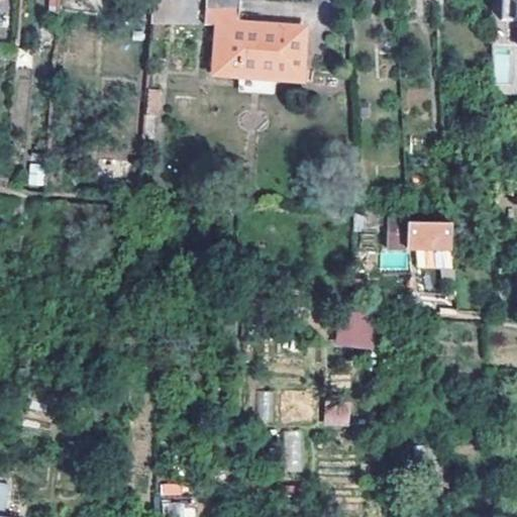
[(197,25),(197,0),(152,0),(151,24),(197,25)]
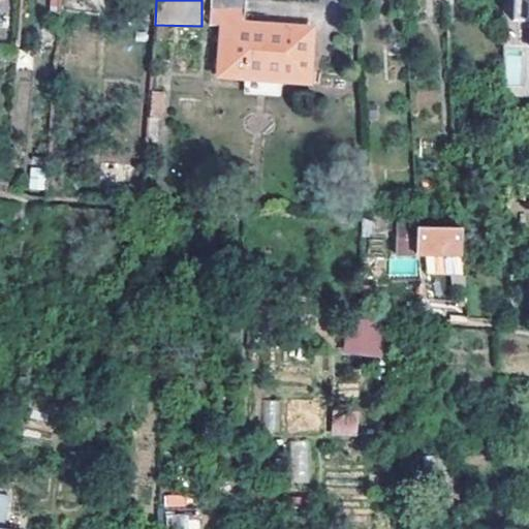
[(226,28),(225,79),(313,81),(314,30),(247,28),(247,0),(212,0),(212,27),(226,28)]
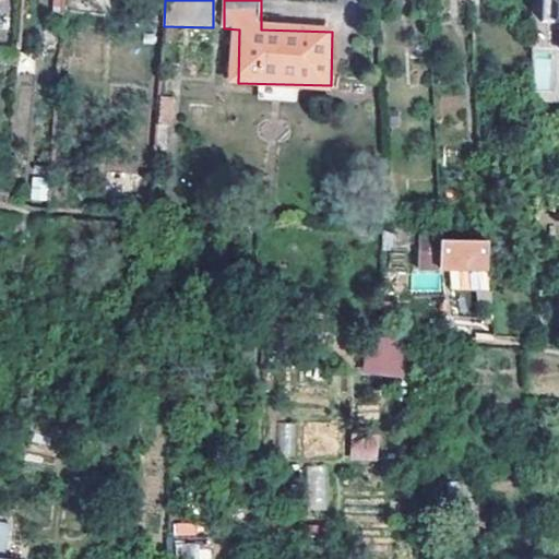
[(558,0),(542,0),(540,24),(558,24),(558,0)]
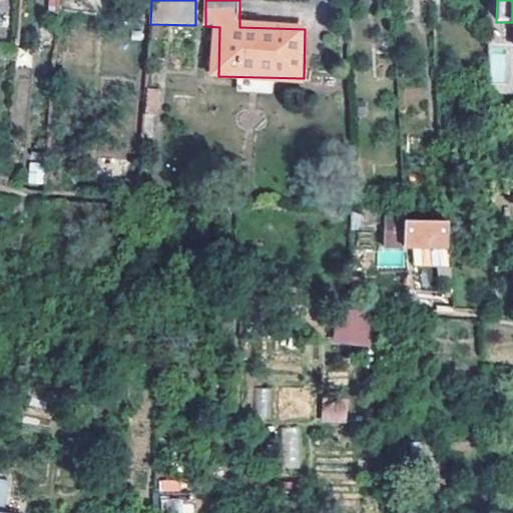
[(0,43),(17,44),(20,15),(0,14),(0,43)]
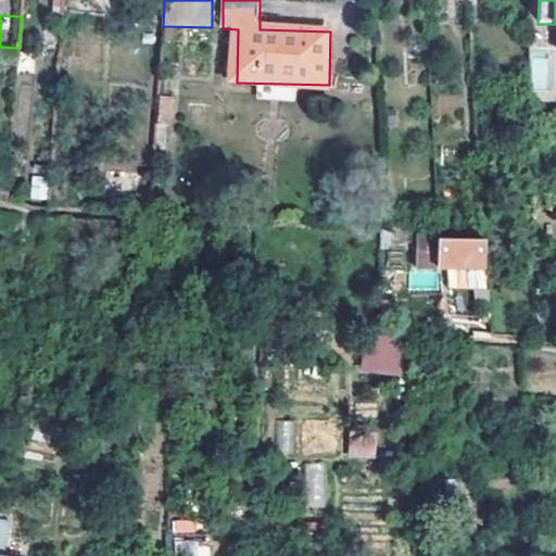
[(531,92),(550,92),(550,50),(531,50),(531,92)]
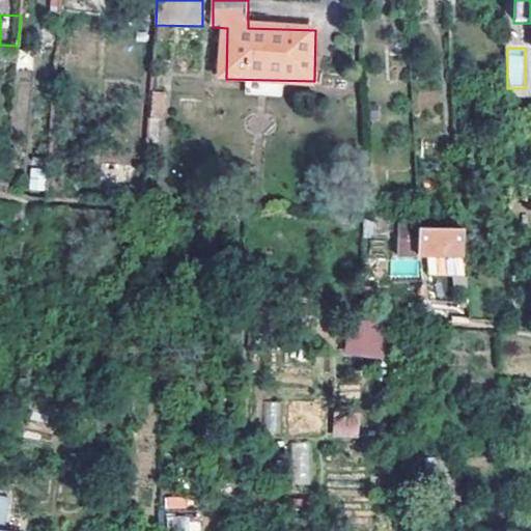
[(154,58),(154,66),(169,67),(170,59),(154,58)]
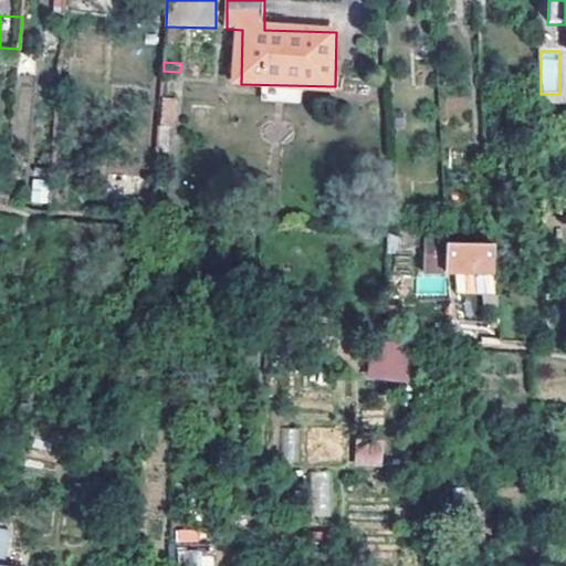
[(161,97),(160,126),(175,127),(177,98),(161,97)]
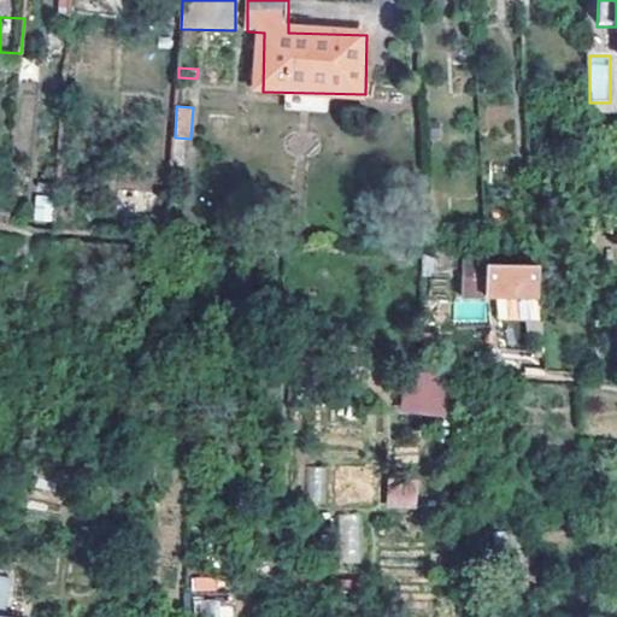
[(59,184),(10,181),(6,228),(57,234),(58,221),(58,205),(59,187),(59,184)]
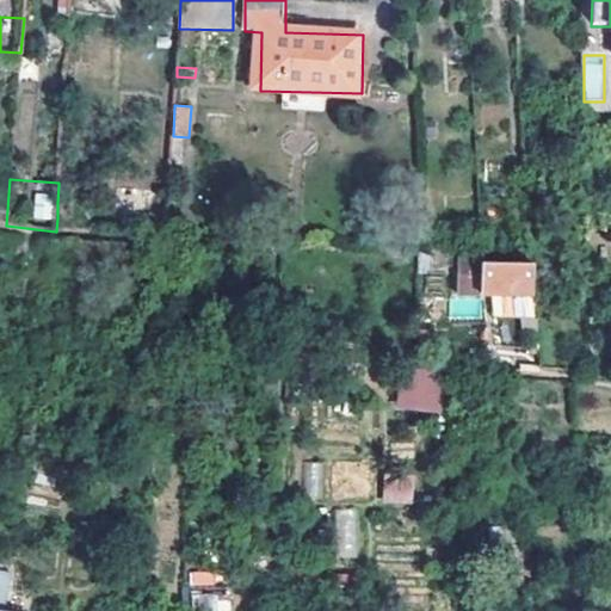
[(59,185),(57,203),(67,204),(68,186),(59,185)]
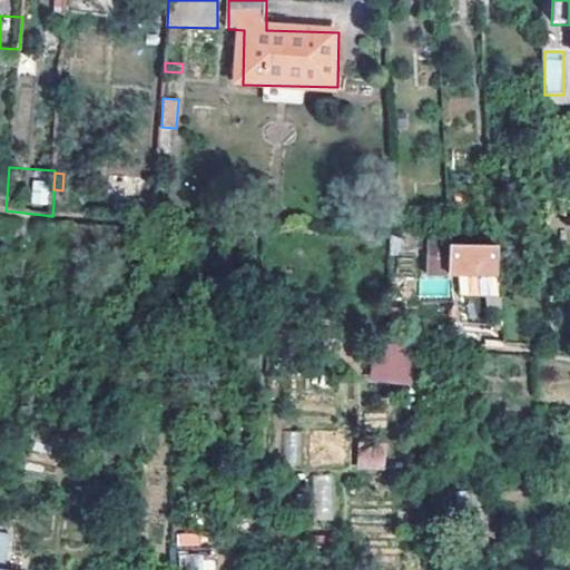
[(53,189),(53,204),(67,205),(68,190),(62,190),(53,189)]
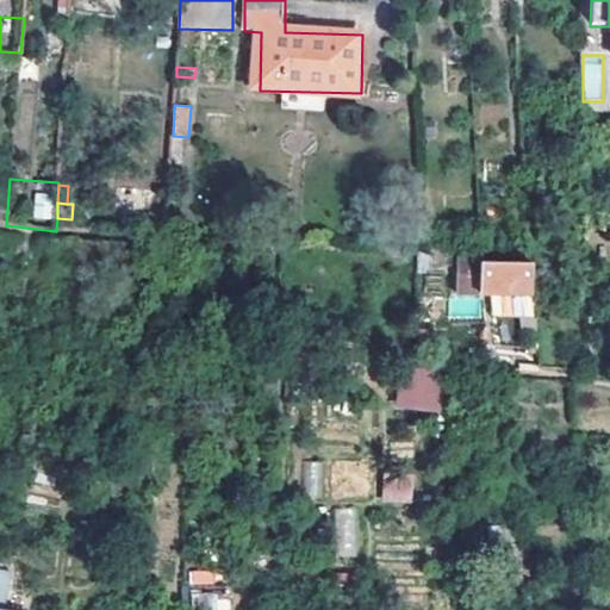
[(167,236),(145,215),(144,236),(167,236)]
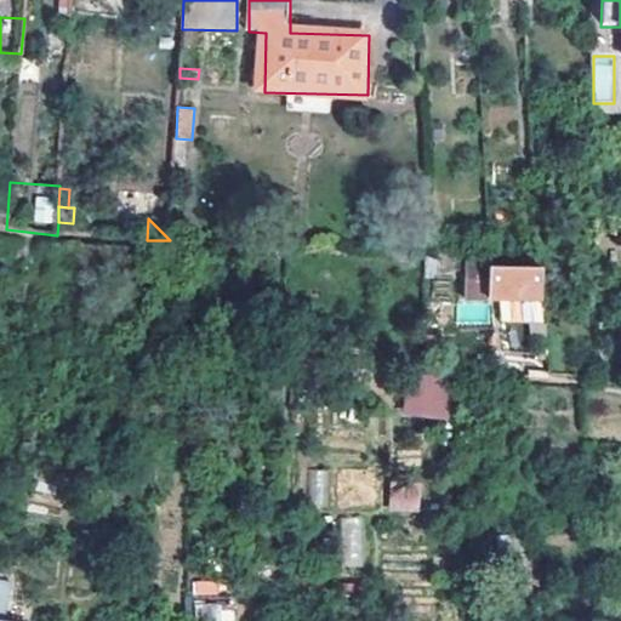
[(489,280),(489,269),(489,267),(473,266),(474,279),(489,280)]
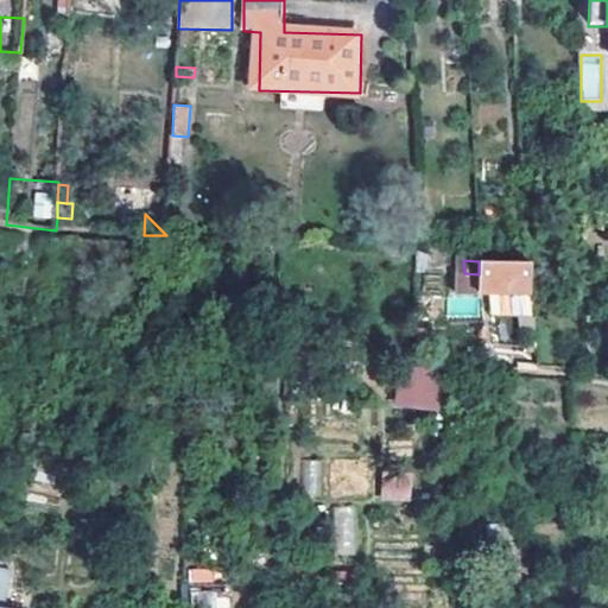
[(480,293),(531,297),(530,267),(526,267),(479,264),(479,274),(480,293)]
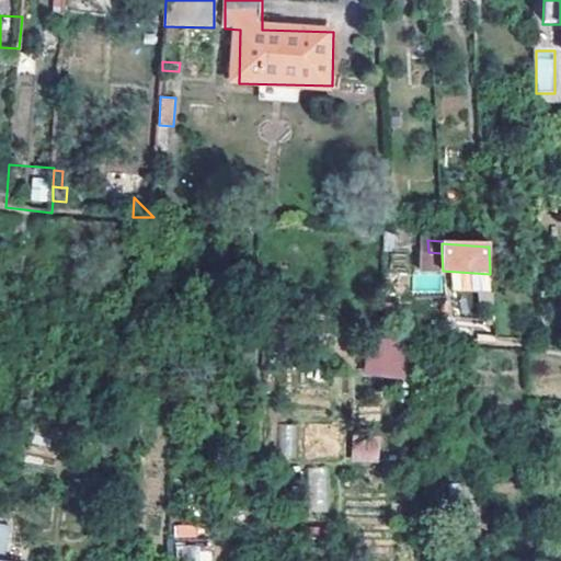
[(365,377),(405,377),(405,339),(365,339),(365,377)]
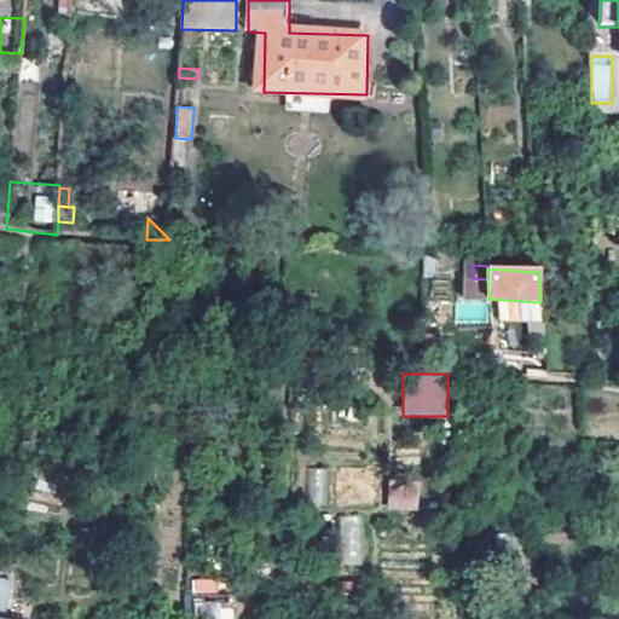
[(328,502),(328,468),(310,468),(310,502),(328,502)]
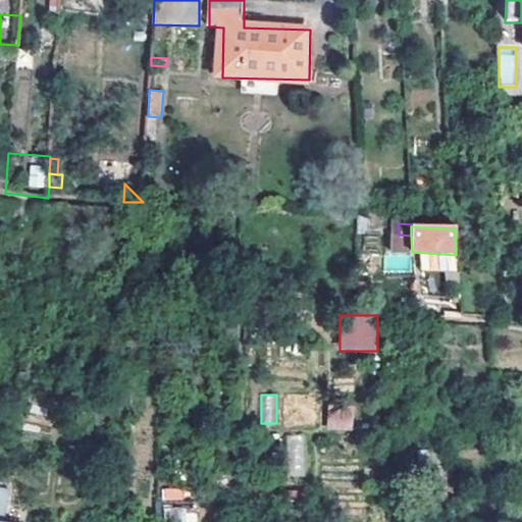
[(326,430),(353,429),(353,406),(326,406),(326,430)]
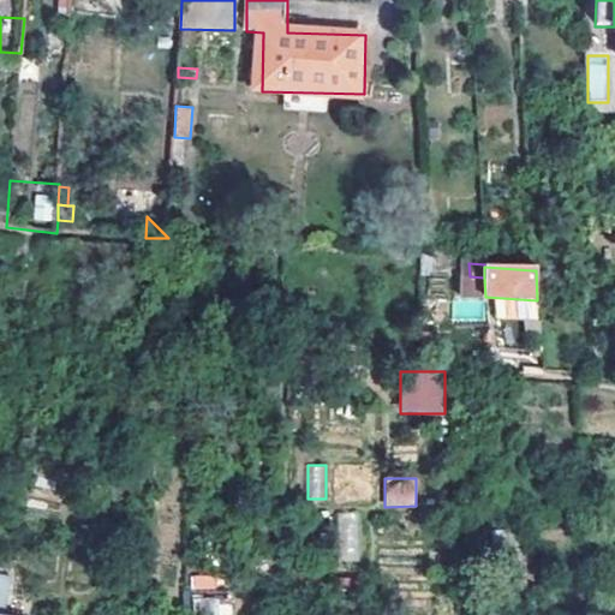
[(358,560),(358,512),(336,512),(336,560),(358,560)]
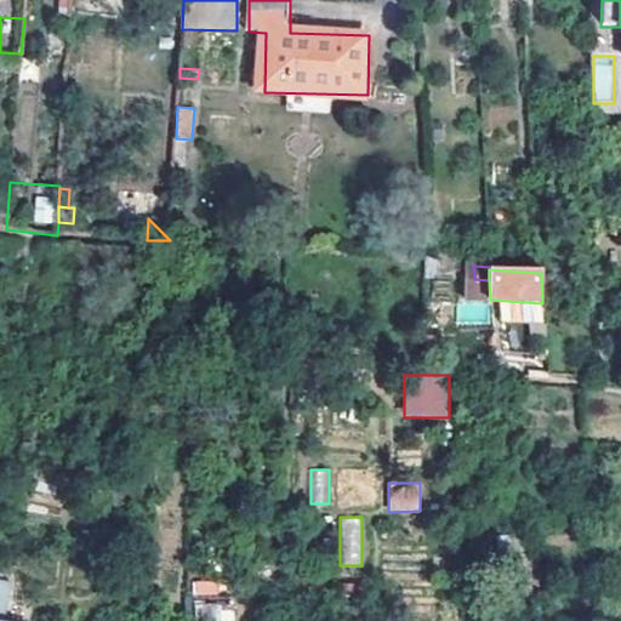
[(89,533),(75,531),(74,550),(87,551),(89,533)]
